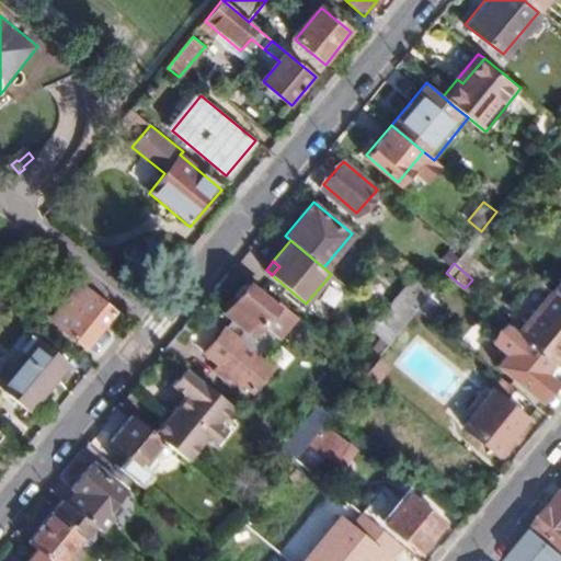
[(434,287),(418,273),(382,316),(399,330),(418,307),(434,287)]
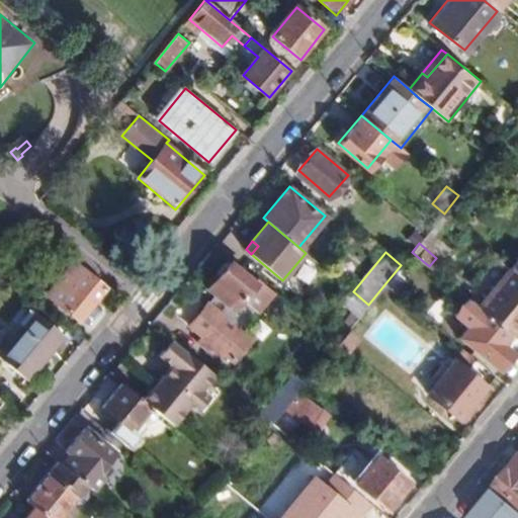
[(517,257),(509,268),(517,274),(517,257)]
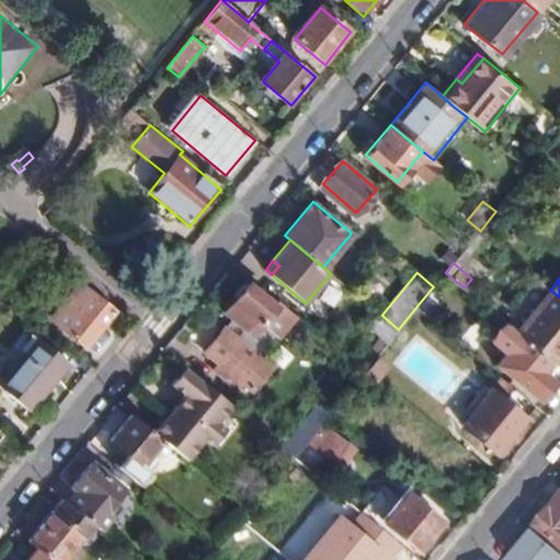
[(293,314),(277,300),(272,304),(246,283),(224,308),(231,314),(222,324),(256,352),(273,330),(277,334),(293,314)]
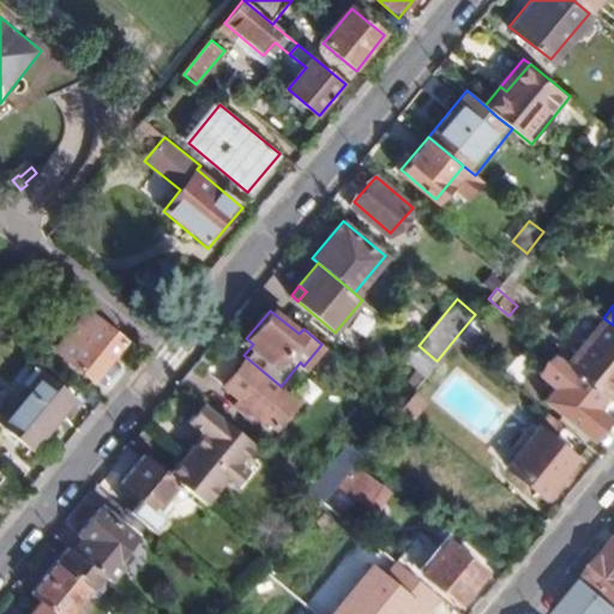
[(489,327),(475,314),(457,336),(473,349),(489,327)]
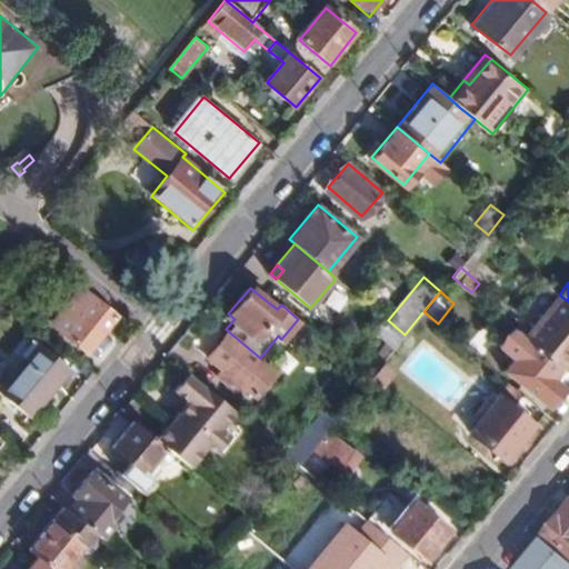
[(568,301),(559,295),(523,336),(529,340),(561,367),(563,369),(568,362),(568,301)]
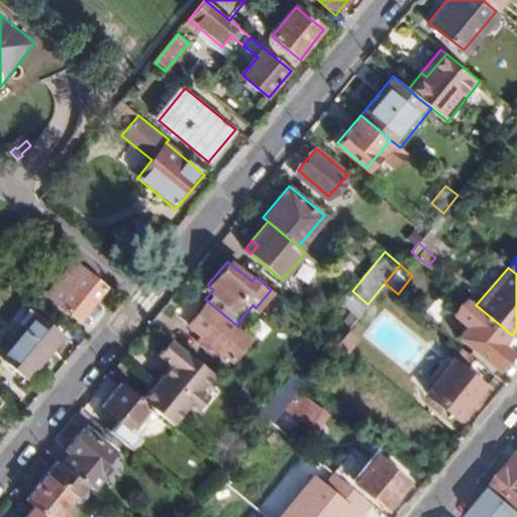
[(89,274),(63,306),(81,322),(108,289),(89,274)]
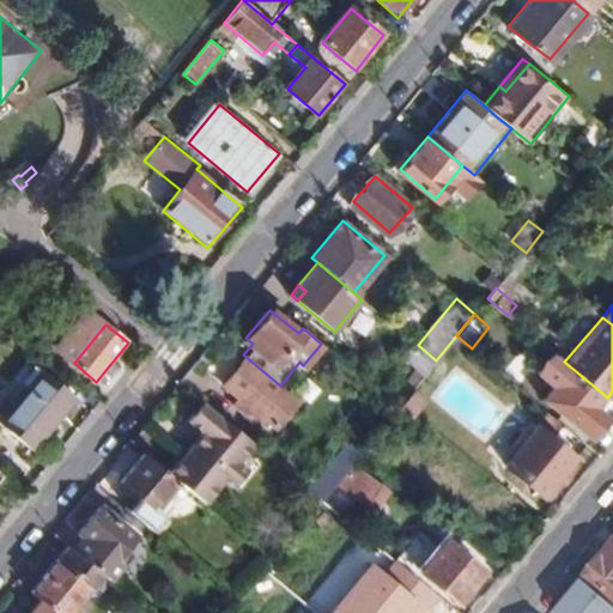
[(280,386),(243,354),(222,380),(237,394),(232,399),(255,419),(260,413),(273,424),(296,399),(280,386)]
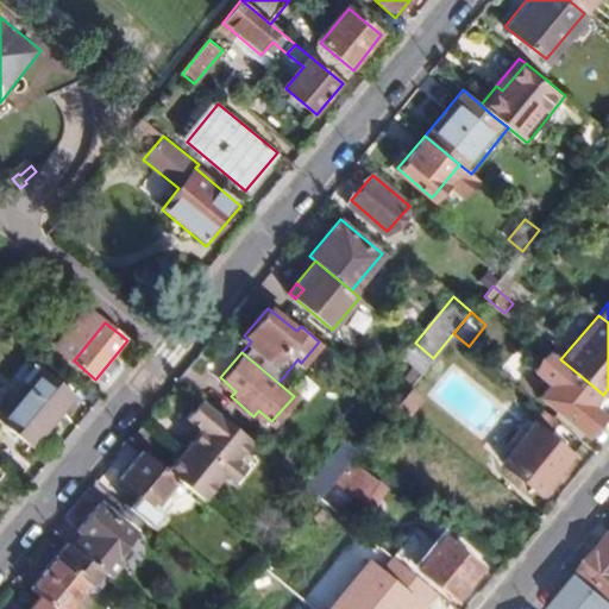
[(560,359),(554,355),(537,377),(547,387),(566,364),(560,359)]
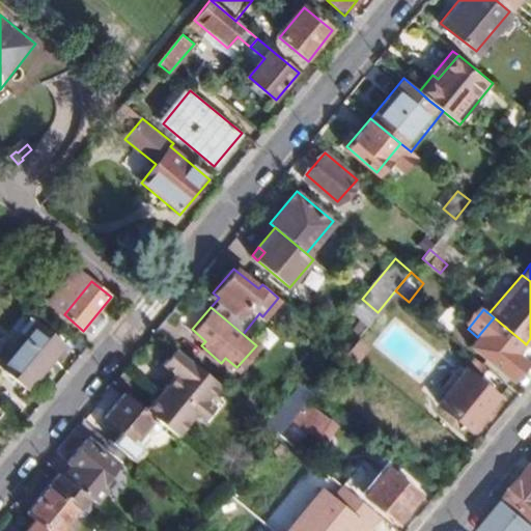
[(524,342),(494,317),(477,337),(471,345),(512,380),(526,362),(515,354),(524,342)]
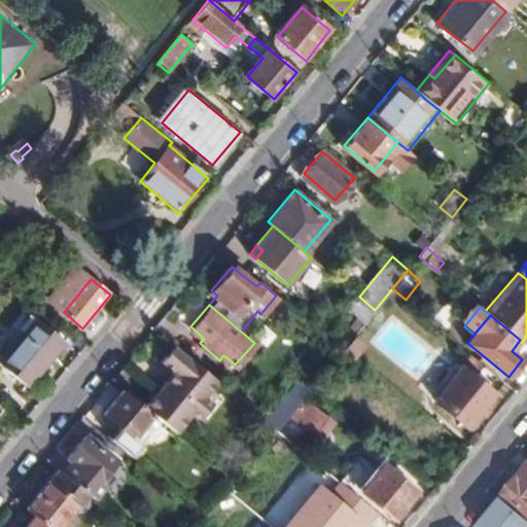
[(37,317),(0,361),(30,387),(67,342),(37,317)]
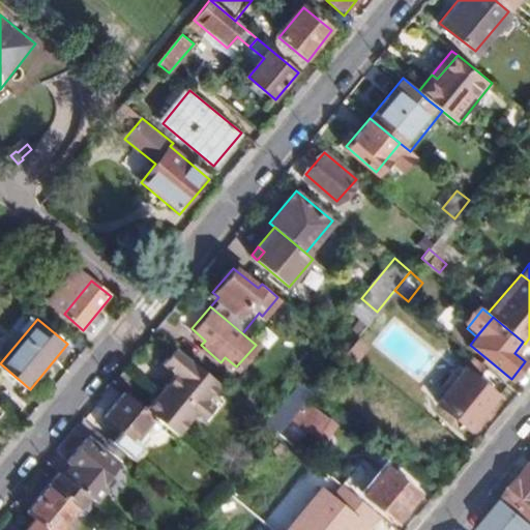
[(363,348),(353,341),(344,352),(341,356),(350,364),(363,348)]
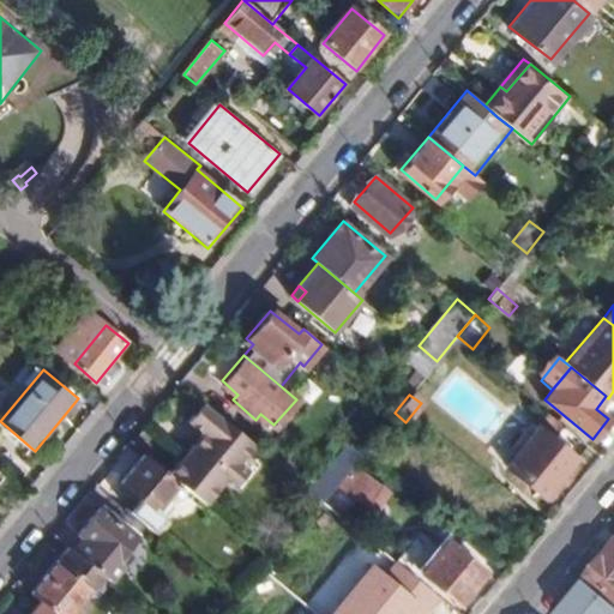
[(254,443),(203,401),(188,420),(203,433),(170,473),(179,479),(206,501),(224,480),(234,487),(250,468),(240,459),(254,443)]
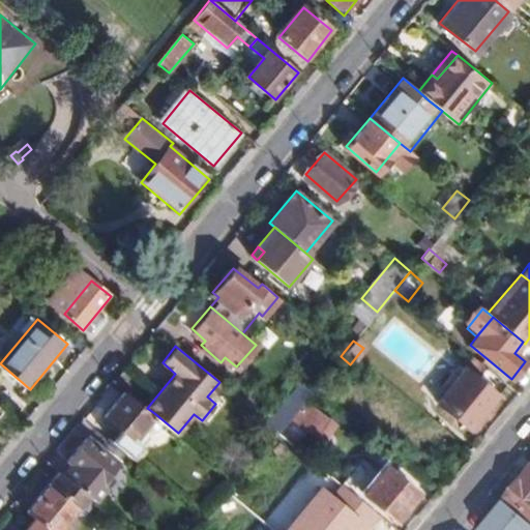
[(470,429),(507,383),(479,360),(442,405),(470,429)]
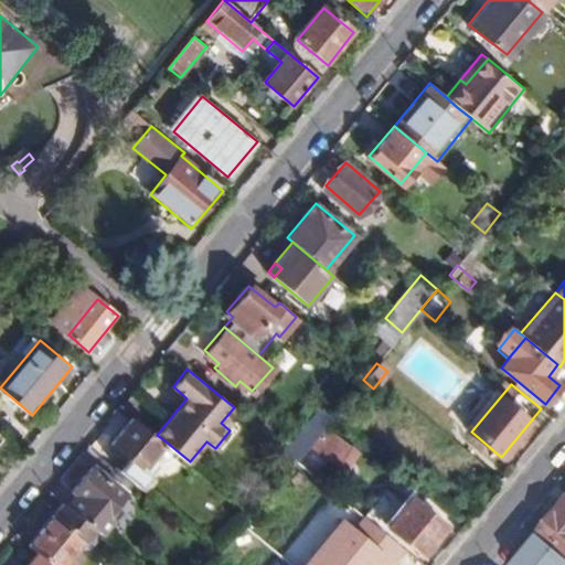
[(332,417),(317,404),(281,446),(286,450),(298,460),(332,417)]
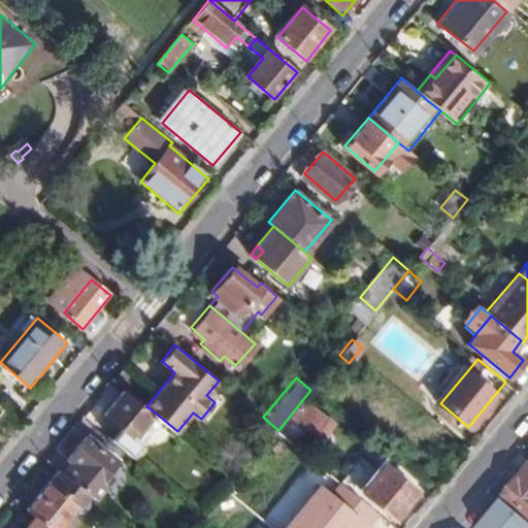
[(146,406),(126,389),(105,414),(122,427),(111,439),(131,455),(151,430),(143,424),(154,411),(146,406)]
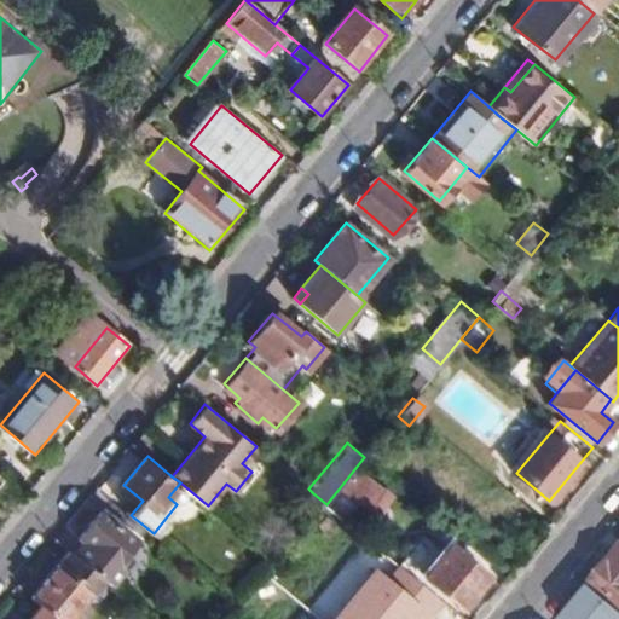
[(352,478),(345,486),(379,513),(393,493),(369,474),(366,478),(364,475),(357,482),(352,478)]
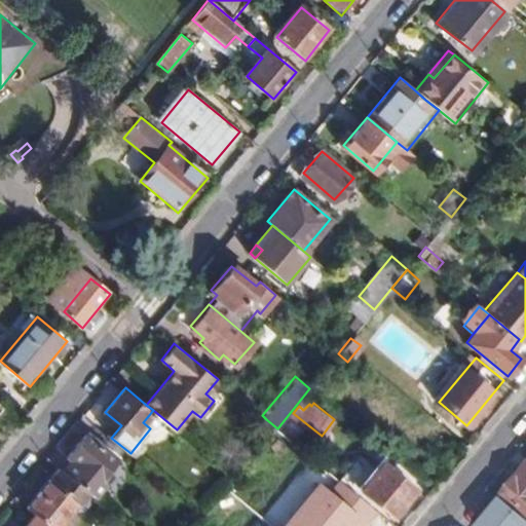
[(69,458),(61,467),(87,490),(90,493),(98,483),(95,480),(110,460),(80,436),(65,456),(69,458)]
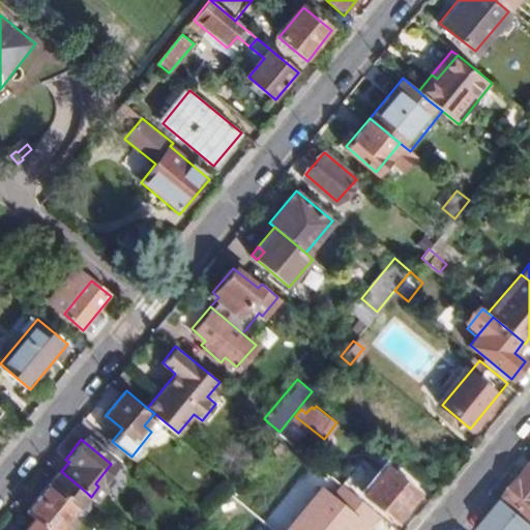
[(376,477),(359,497),(379,512),(382,507),(393,518),(417,491),(395,473),(399,468),(384,457),(371,472),(376,477)]
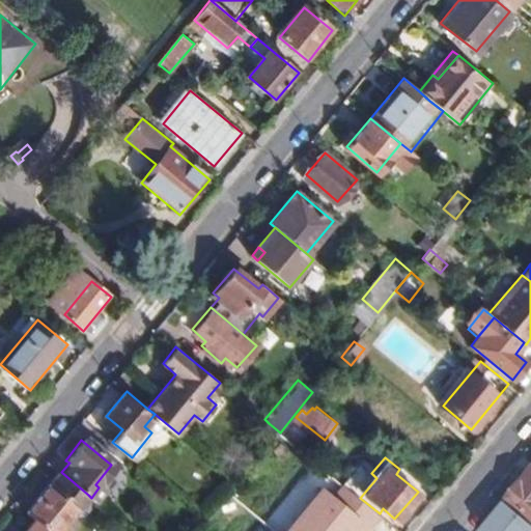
[(61,472),(60,471),(52,481),(50,482),(26,511),(50,530),(57,530),(79,505),(80,505),(88,495),(61,472)]
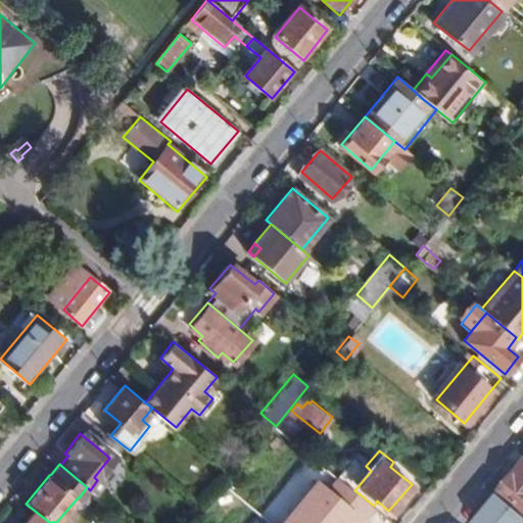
[(522,472),(522,474),(517,471),(505,487),(522,502),(522,472)]
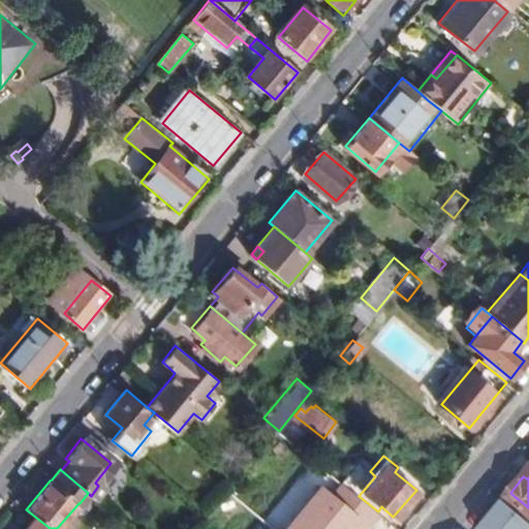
[(528,528),(528,516),(506,497),(478,528),(528,528)]
